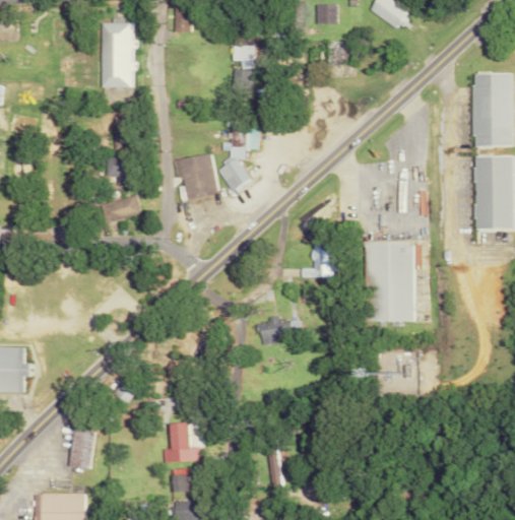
[(411,14),(392,0),(375,0),(369,8),(399,30),(411,14)]
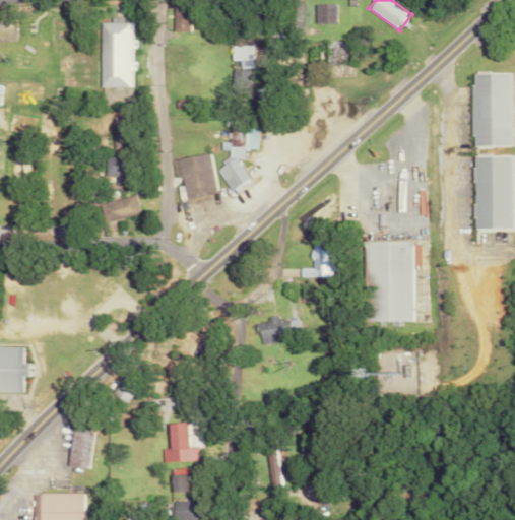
[(337,23),(337,4),(317,4),(317,23),(337,23)]
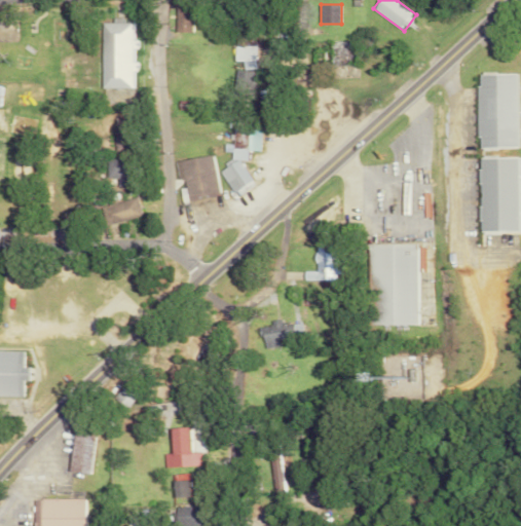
[(194,8),(177,9),(177,33),(194,32),(194,8)]
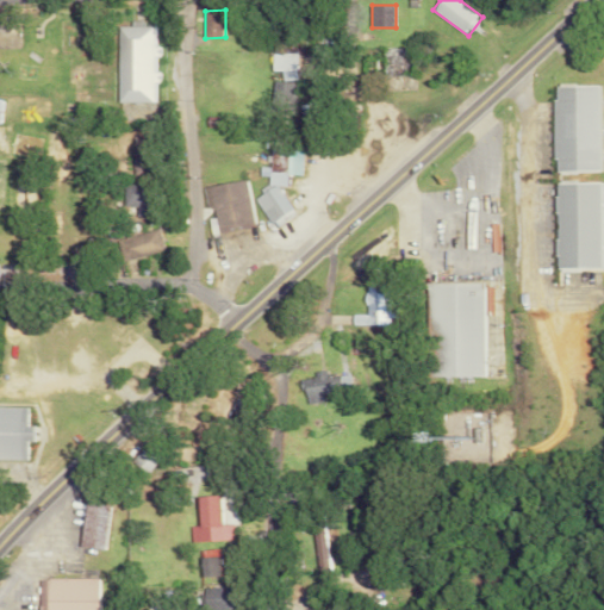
[(119,103),(155,103),(155,81),(162,81),(162,73),(155,72),(155,57),(163,57),(163,47),(155,47),(155,26),(143,26),(143,20),(132,20),(132,26),(119,26),(119,103)]
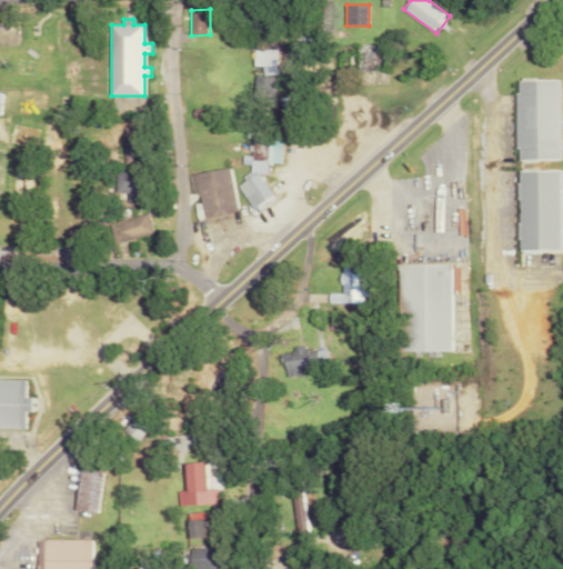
[(254,66),(263,66),(263,75),(278,75),(278,49),(254,50),(254,66)]
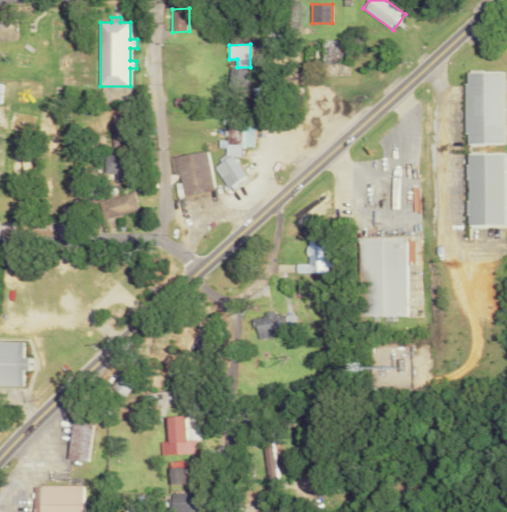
[(228,93),(243,93),(243,69),(228,69),(228,93)]
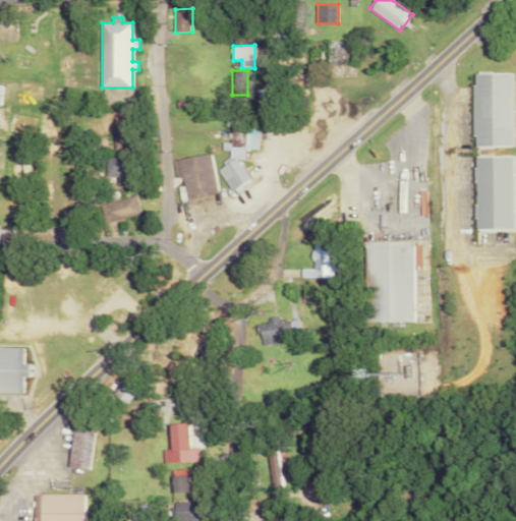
[(515,72),(475,73),(477,148),(515,147),(515,72)]
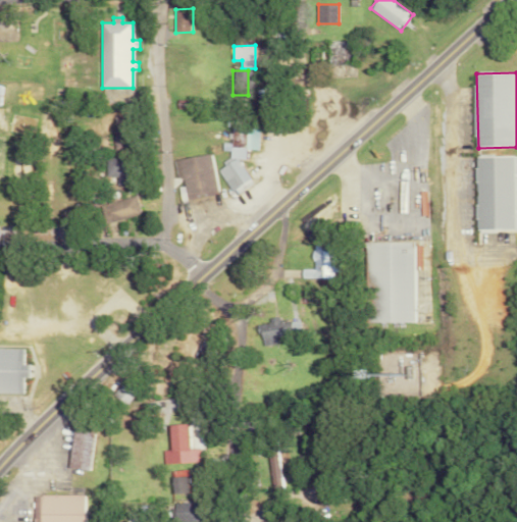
[(260,128),(234,126),(233,148),(260,149),(260,128)]
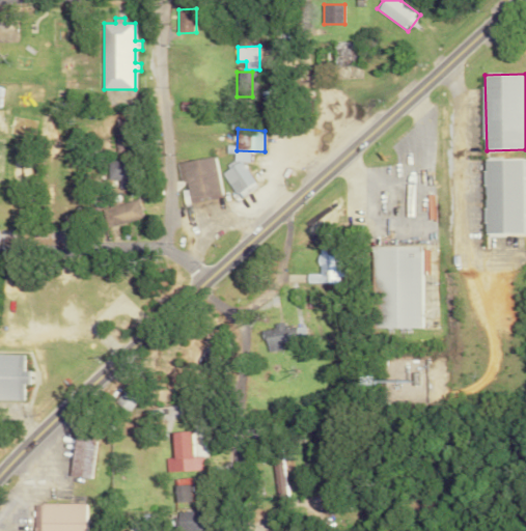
[(178,163),(181,180),(187,179),(191,204),(224,198),(217,156),(178,163)]
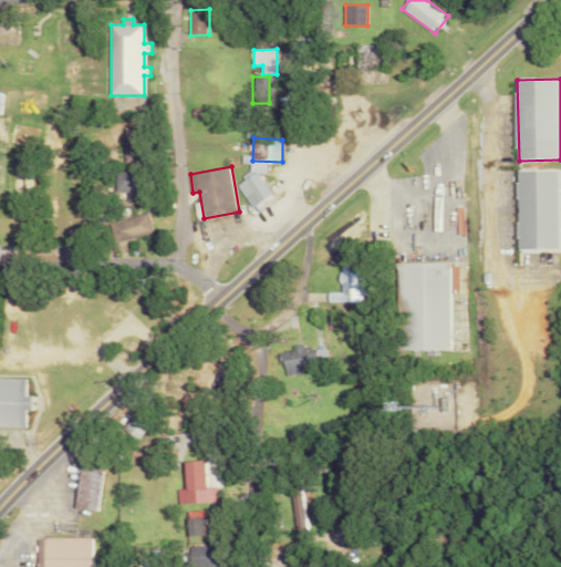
[(560,168),(520,169),(521,249),(560,249),(560,168)]
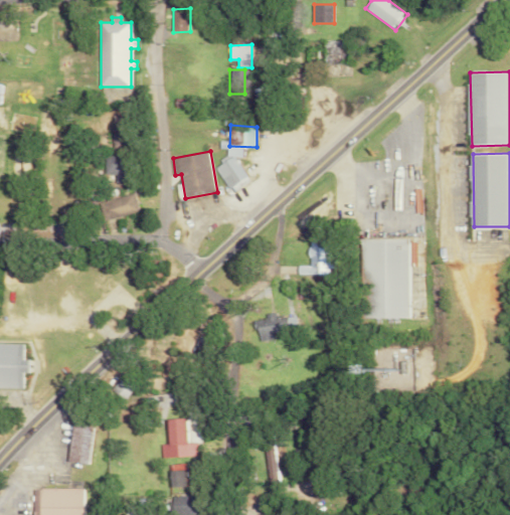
[(107,156),(106,181),(129,182),(130,157),(107,156)]
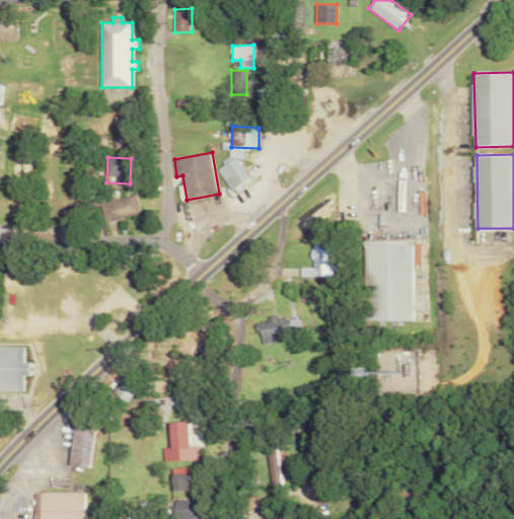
[(218,168),(231,192),(250,179),(237,157),(218,168)]
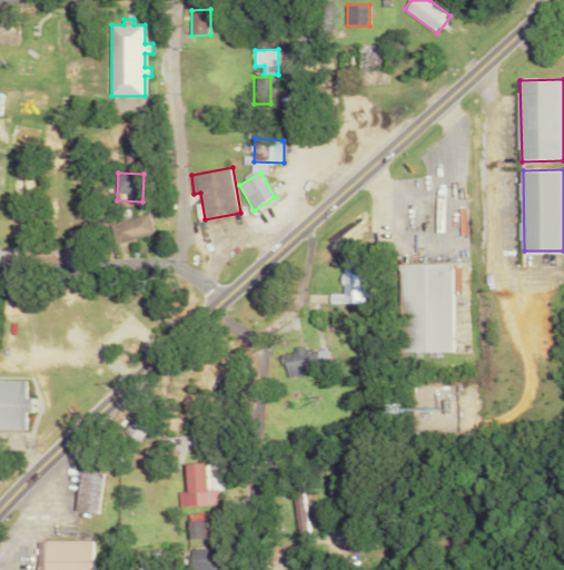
[(117,246),(155,235),(149,213),(110,224),(117,246)]
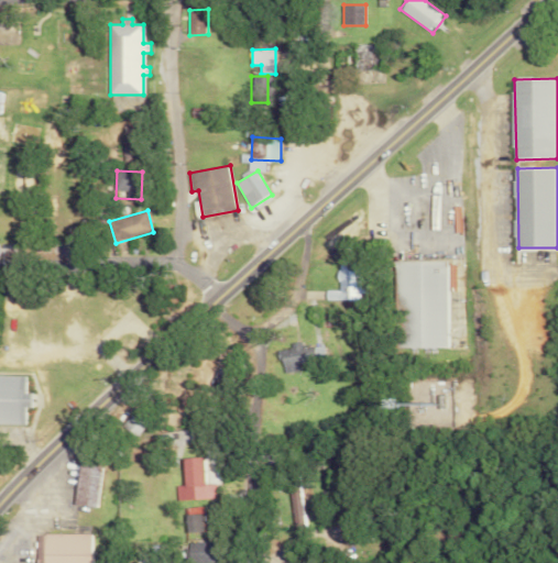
[(451,348),(450,261),(397,261),(398,349),(451,348)]
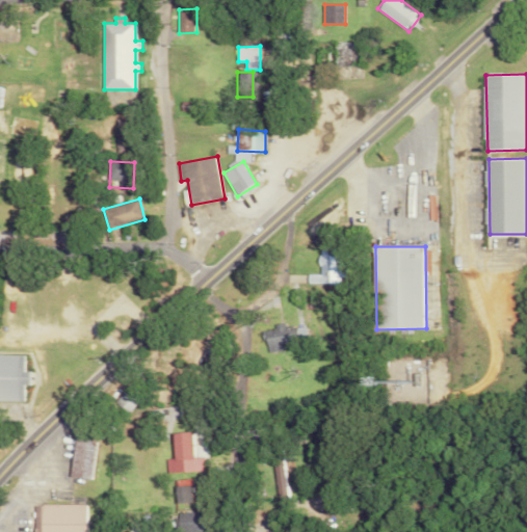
[(320,274),(309,274),(309,283),(341,285),(342,250),(321,249),(320,274)]
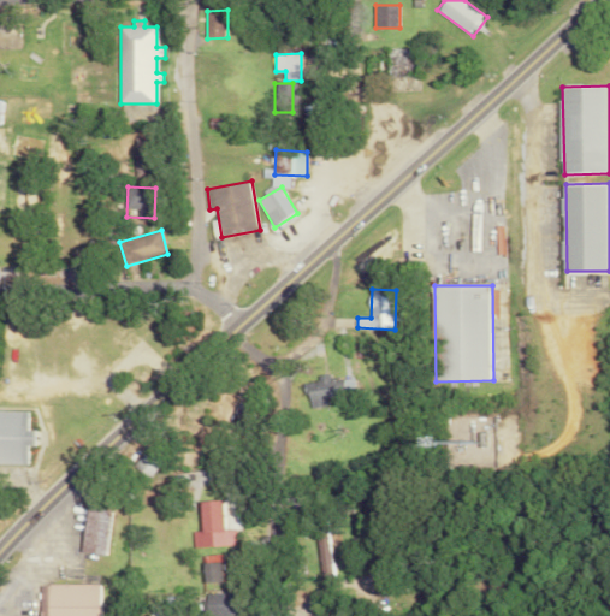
[(355,379),(331,380),(331,374),(318,374),(318,381),(307,383),(308,409),(327,408),(327,397),(356,396),(355,379)]
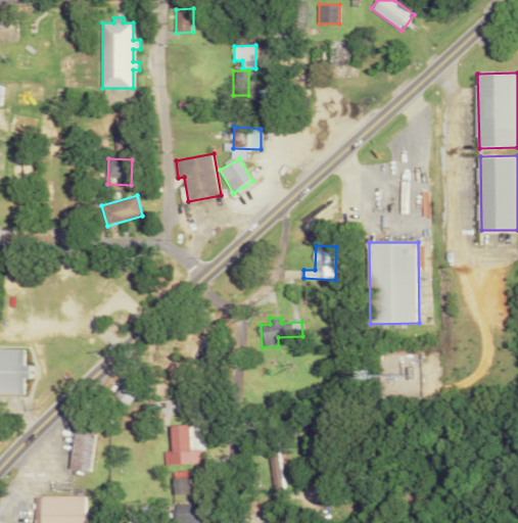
[(22,349),(0,348),(0,393),(21,394),(22,379),(28,379),(28,366),(22,365),(22,349)]
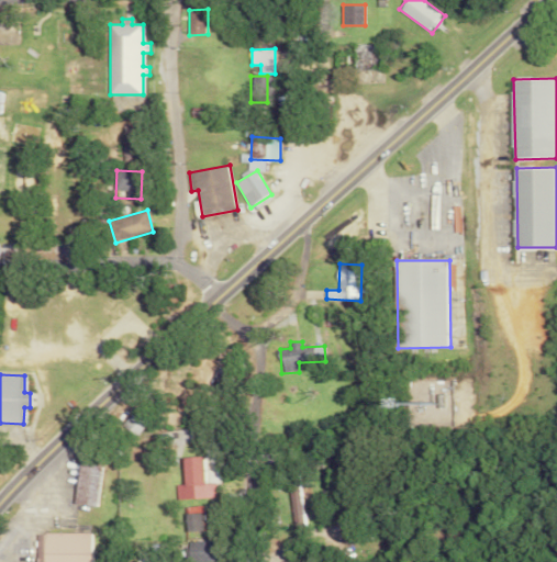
[(182,484),(175,485),(175,499),(215,498),(215,483),(201,483),(200,457),(181,458),(182,484)]
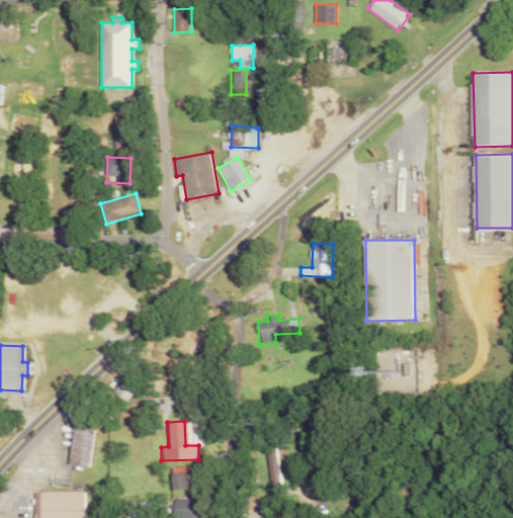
[(67,463),(87,466),(93,430),(73,427),(67,463)]
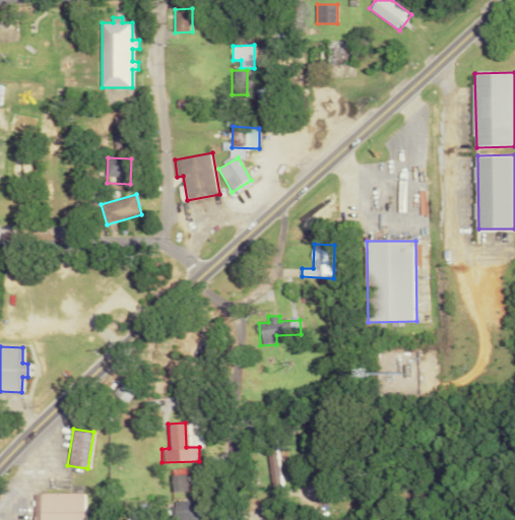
[(267,443),(268,489),(278,489),(277,443),(267,443)]
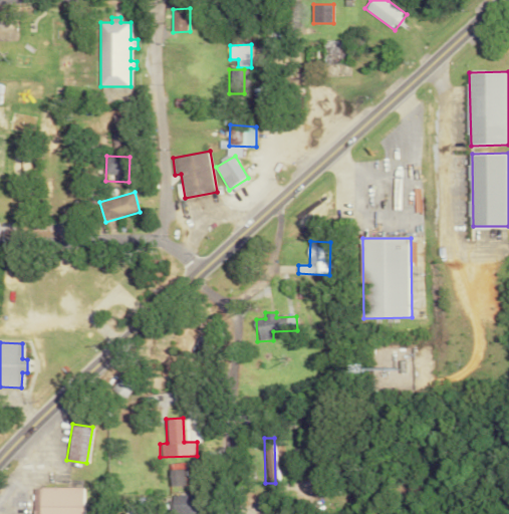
[(184,485),(182,469),(167,471),(169,487),(184,485)]
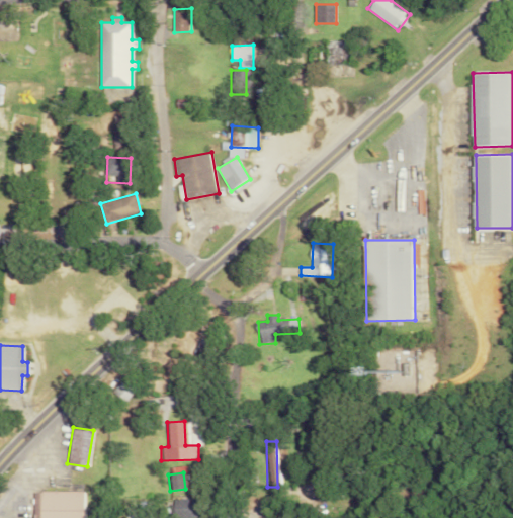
[(81,517),(82,492),(33,491),(32,517),(81,517)]
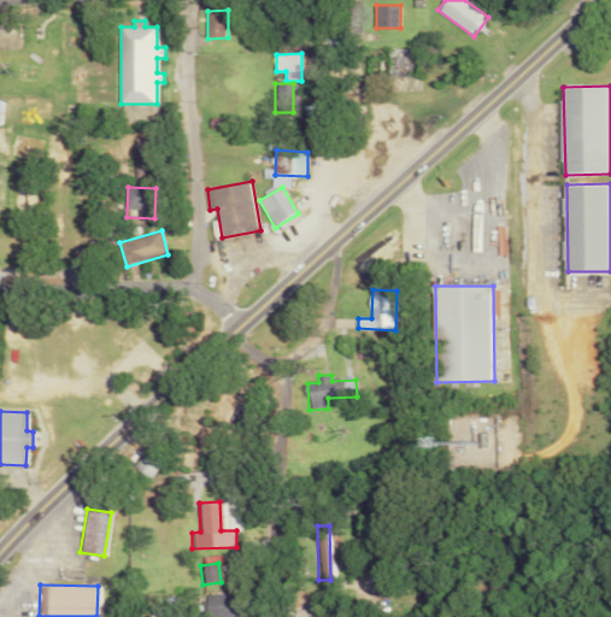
[(204,616),(235,616),(235,592),(204,593),(204,616)]
